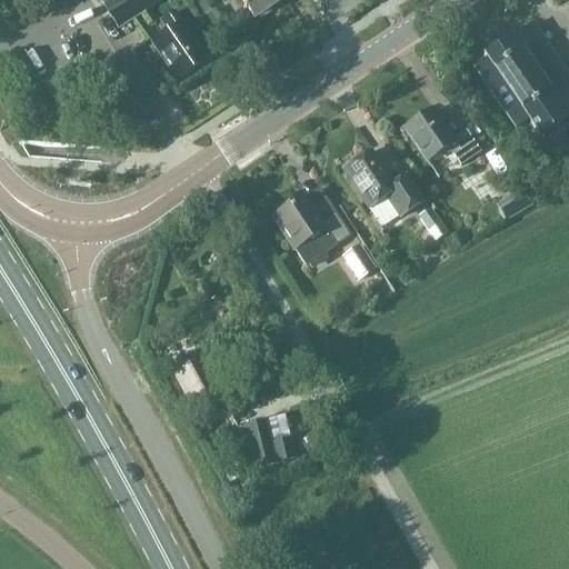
[(143,11),(136,0),(98,0),(117,28),(143,11)]
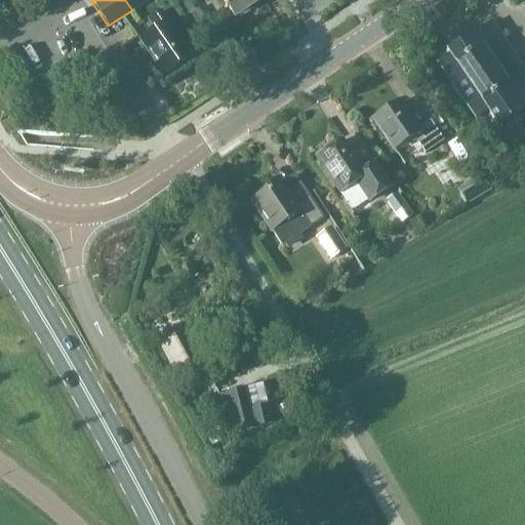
[(173,0),(194,34),(208,26),(198,9),(194,11),(186,0),(173,0)]
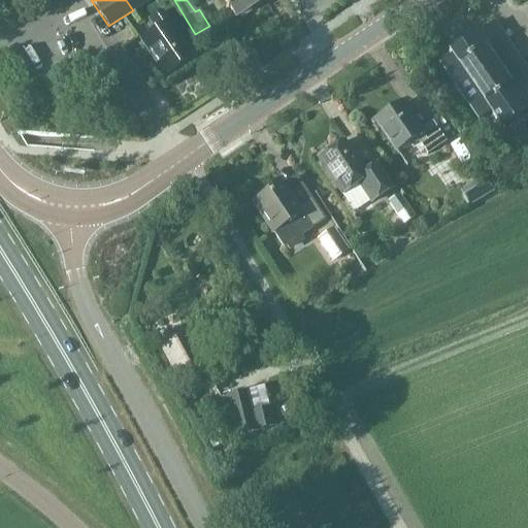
[(224,0),(235,17),(260,0),(224,0)]
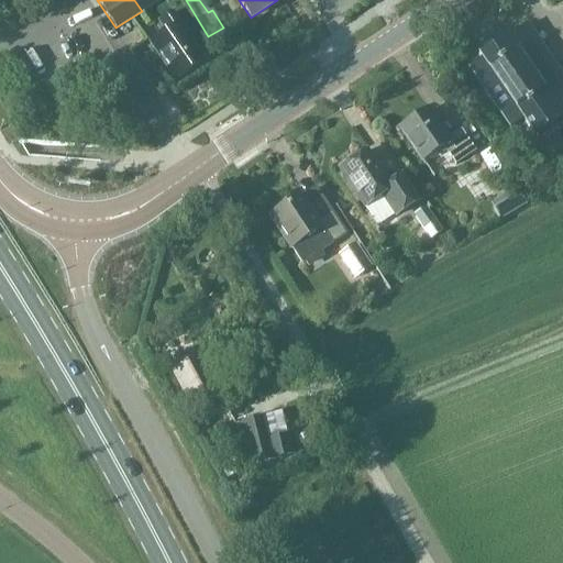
[(175,81),(202,62),(188,36),(186,37),(172,12),(158,21),(166,32),(150,44),(175,81)]
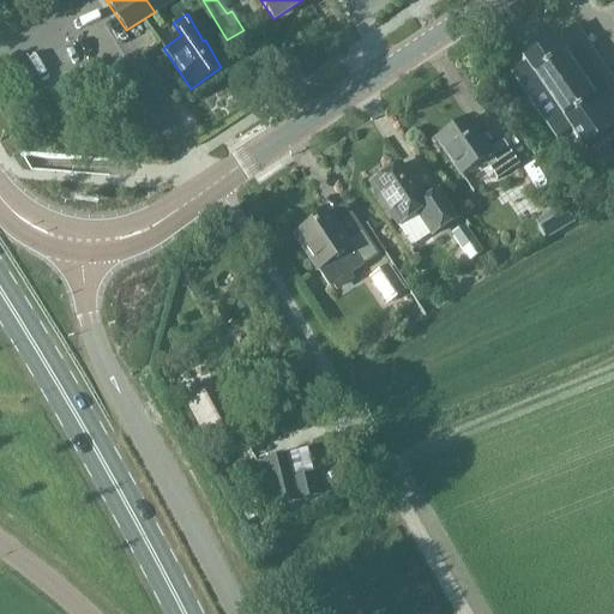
[(527,66),(513,74),(558,140),(571,132),(583,149),(613,127),(613,85),(576,29),(554,42),(552,40),(522,59),(527,66)]
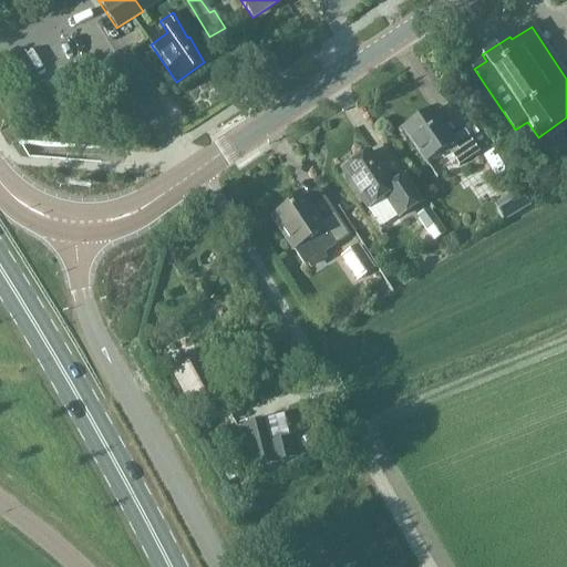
[(429,114),(402,132),(424,164),(445,151),(456,168),(478,154),(464,132),(452,140),(447,132),(443,135),(429,114)]
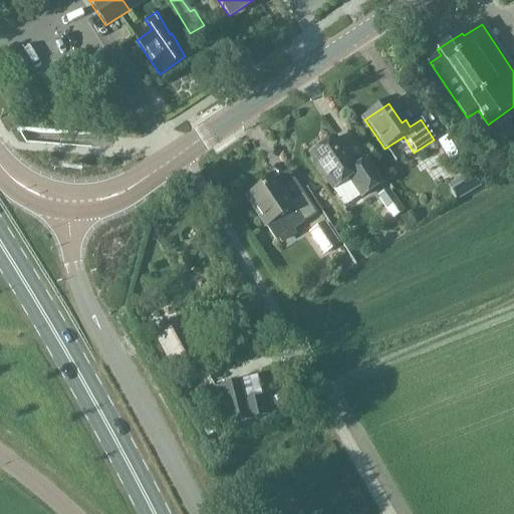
[(334,140),(309,156),(332,191),(343,207),(359,196),(360,198),(380,185),(365,162),(353,169),(334,140)]
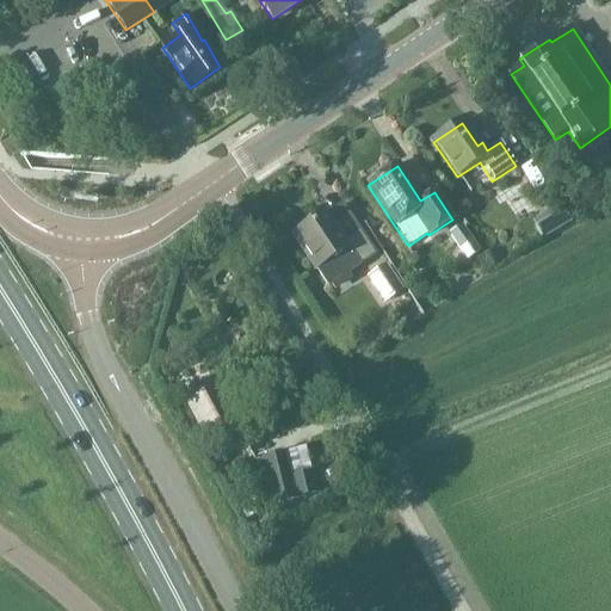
[(561,208),(534,226),(543,241),(571,224),(561,208)]
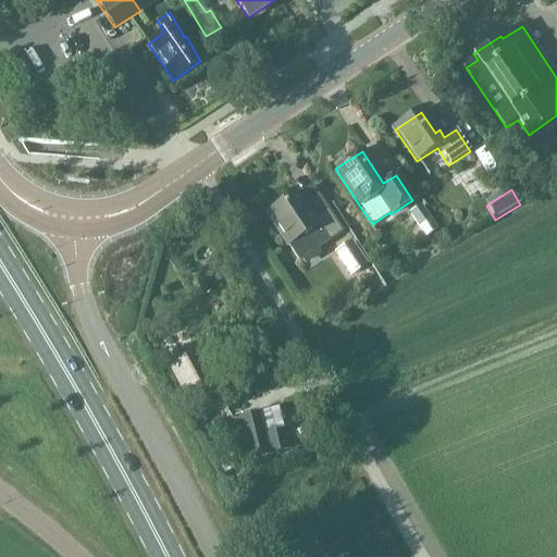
[(296,194),(267,214),(287,246),(298,262),(301,259),(305,264),(321,254),(318,248),(343,233),(327,210),(313,220),(296,194)]
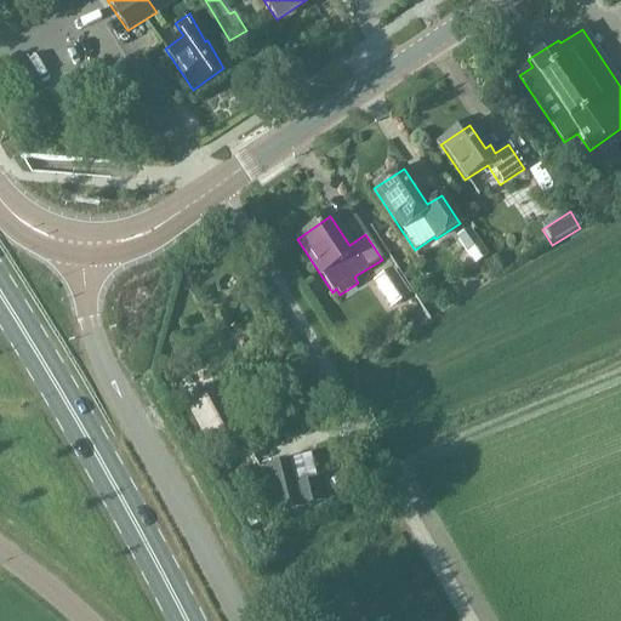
[(456,238),(473,265),(486,256),(469,229),(456,238)]
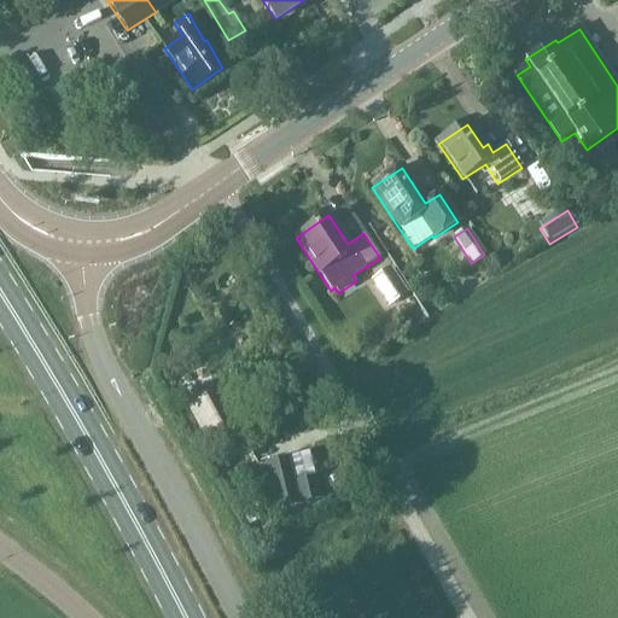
[(389,268),(371,281),(388,305),(406,293),(389,268)]
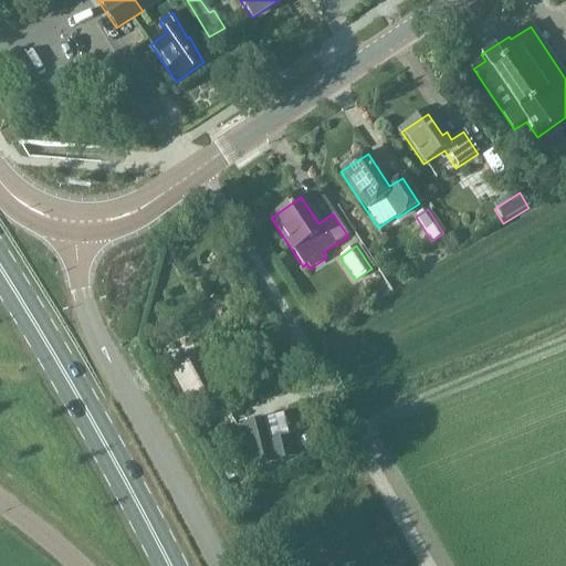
[(223,378),(212,385),(197,358),(171,371),(194,412),(208,404),(213,412),(236,399),(223,378)]
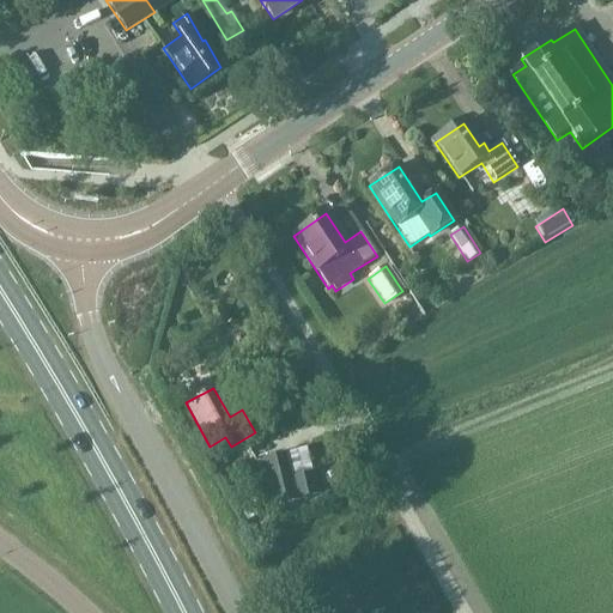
[(311,475),(290,480),(284,455),(262,460),(274,507),(317,496),(311,475)]
